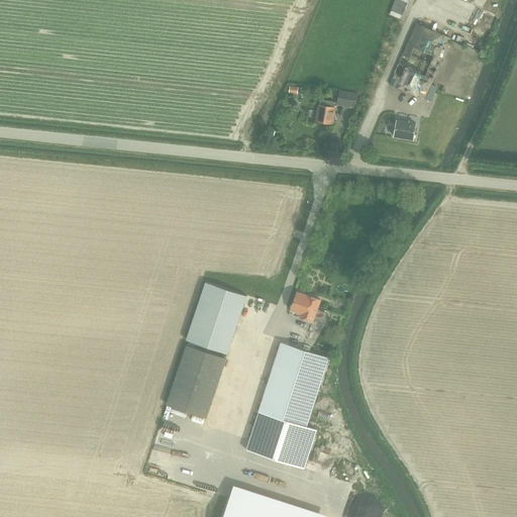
[(492,12),(485,26),(494,31),(501,16),(492,12)]
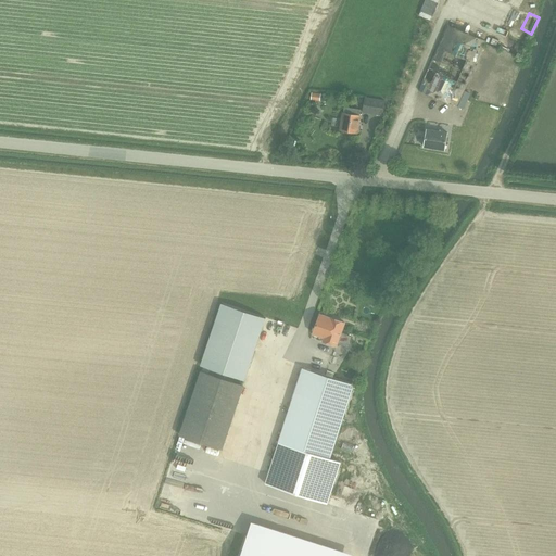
[(457,108),(462,97),(487,38),(449,22),(419,91),(457,108)]
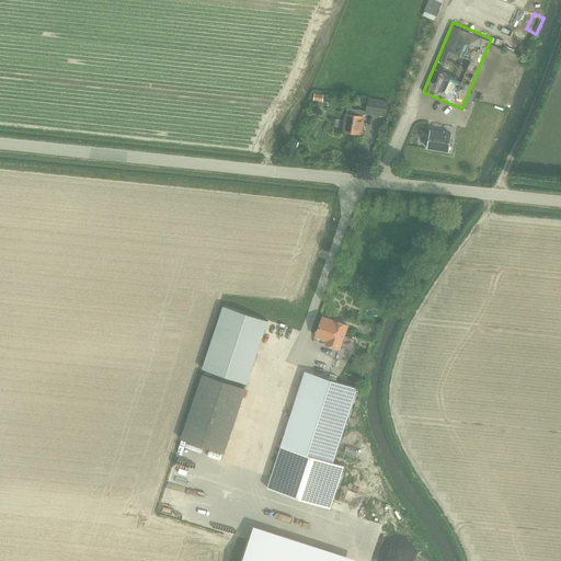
[(386,116),(388,101),(368,98),(366,113),(386,116)]
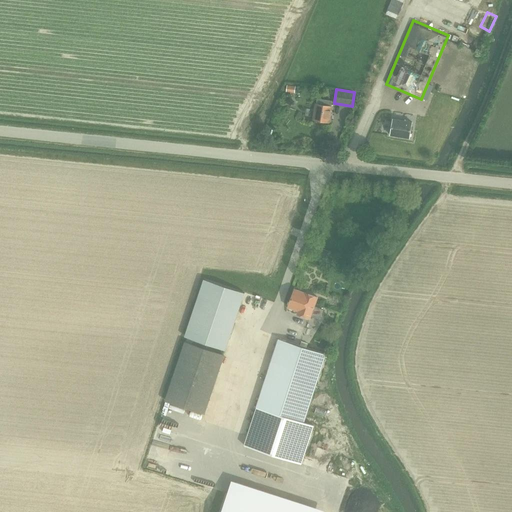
[(331,106),(332,101),(318,99),(317,104),(316,104),(313,120),(329,123),(332,106),(331,106)]
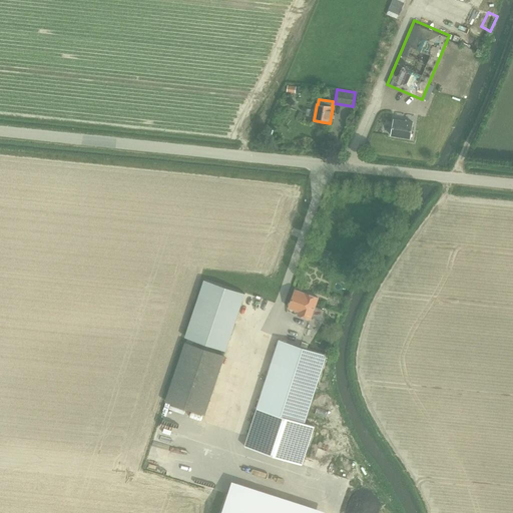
[(410,138),(413,123),(394,119),(391,135),(410,138)]
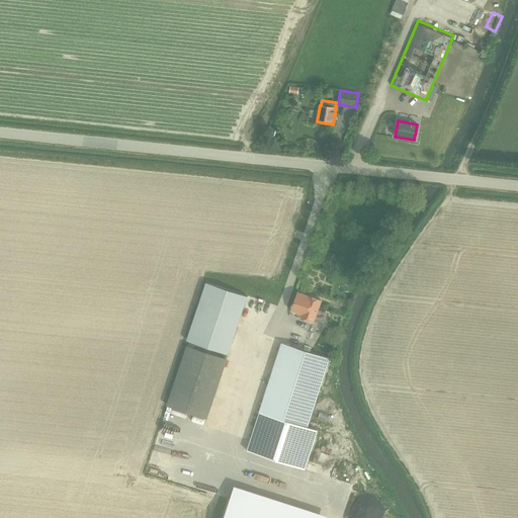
[(318,248),(316,254),(322,256),(324,250),(318,248)]
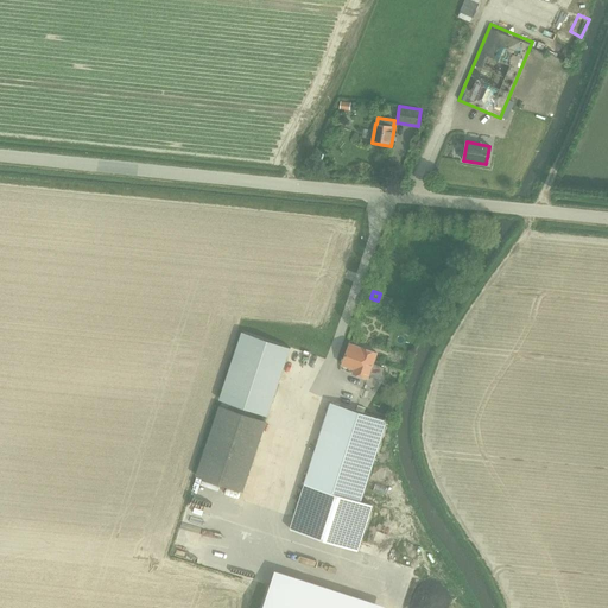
[(267,416),(290,349),(242,333),(220,400),(267,416)]
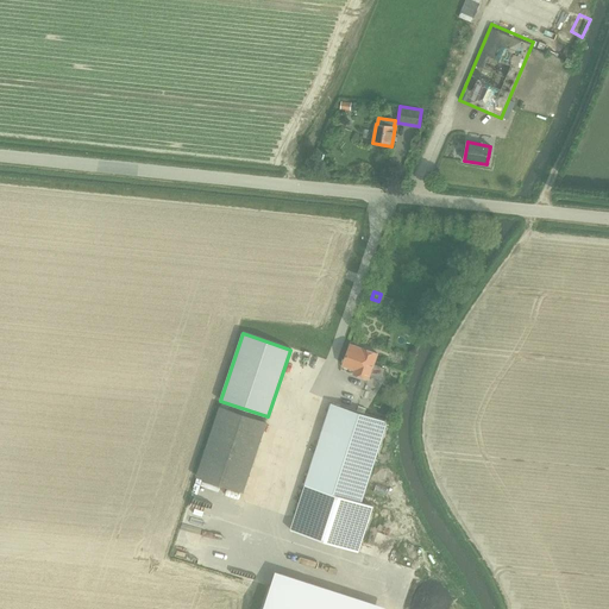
[(381,380),(384,369),(374,365),(377,355),(351,344),(343,365),(355,370),(353,374),(369,380),(370,376),(381,380)]
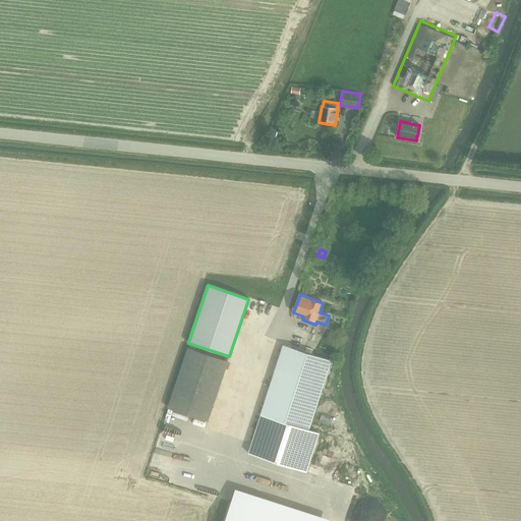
[(261,414),(248,454),(306,472),(320,433),(309,429),(332,360),(283,345),(261,414)]
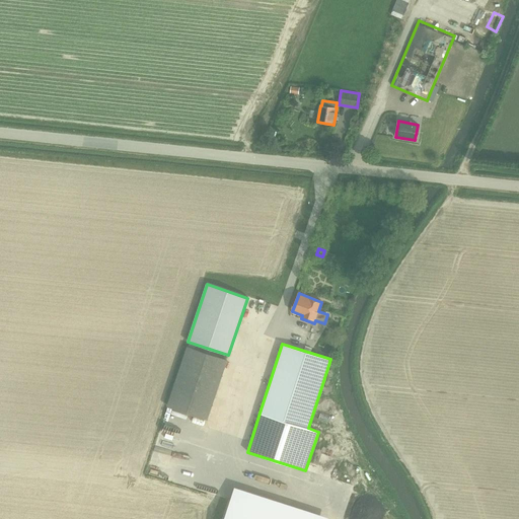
[(207,419),(223,370),(226,361),(188,348),(168,406),(207,419)]
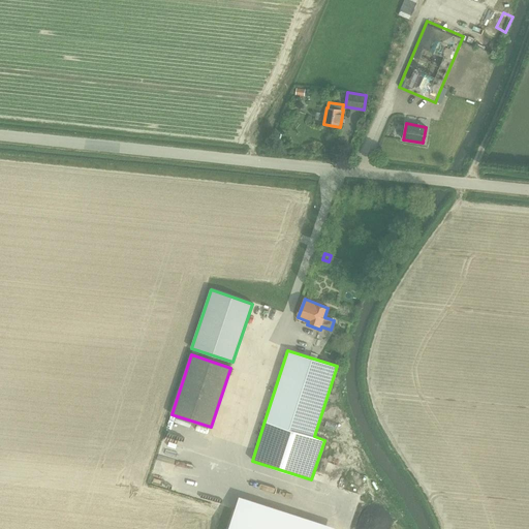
[(294,528),(236,509),(229,528),(294,528)]
